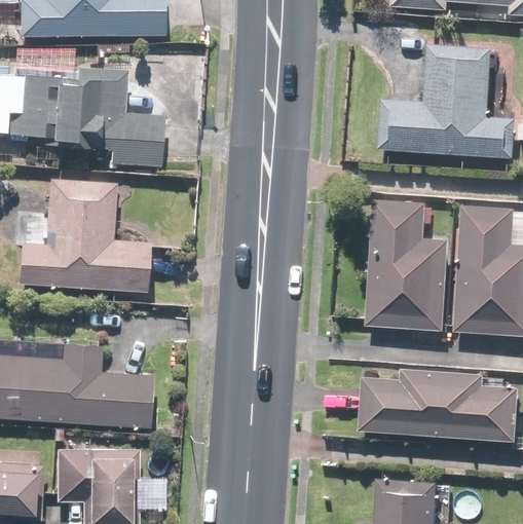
[(22,0),(22,34),(165,37),(165,0),(22,0)]
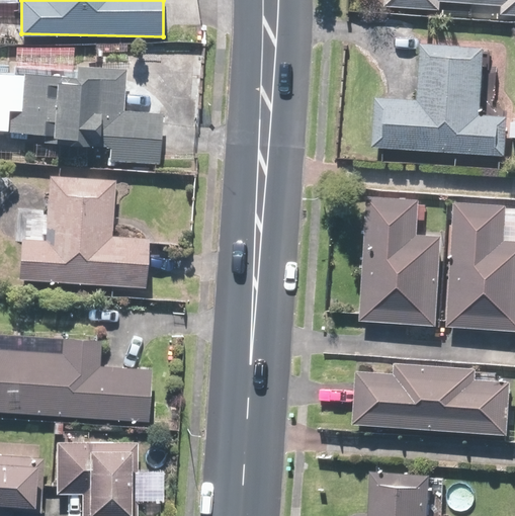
[(514,0),(385,0),(385,8),(439,13),(440,2),(503,7),(502,14),(514,15),(514,0)]
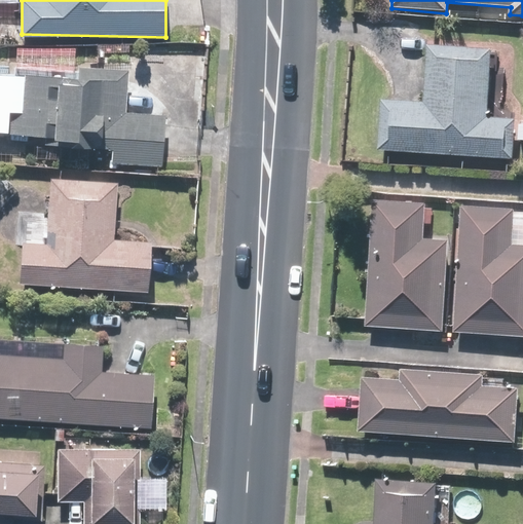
[(384,99),(380,149),(513,157),(514,142),(522,142),(522,119),(490,118),(494,50),(428,46),(424,101),(384,99)]
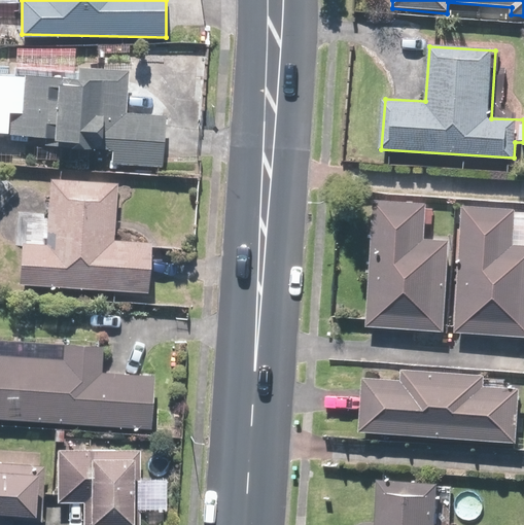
[(78,72),(24,70),(22,114),(8,113),(7,136),(43,137),(43,145),(109,147),(108,165),(162,167),(164,116),(124,114),(126,69),(78,67),(78,72)]
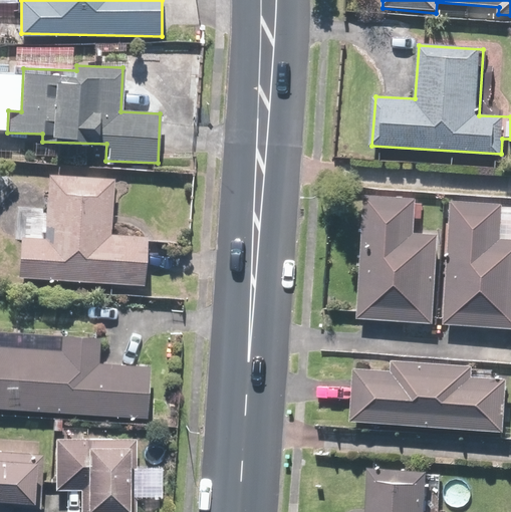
[(23,238),(20,278),(144,287),(147,237),(111,235),(115,182),(51,177),(46,240),(23,238)]
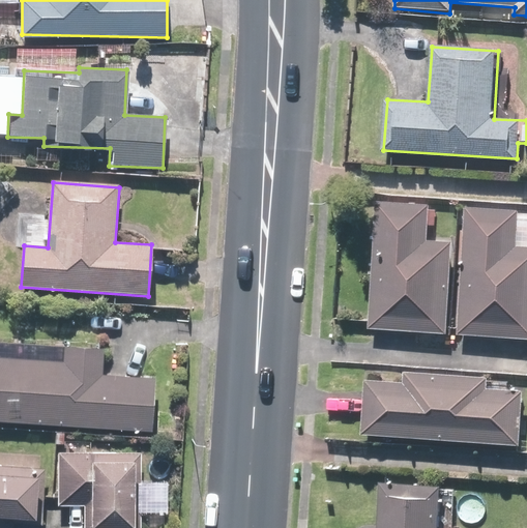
[(433,203),(377,200),(370,326),(446,330),(451,243),(431,242),(433,203)]
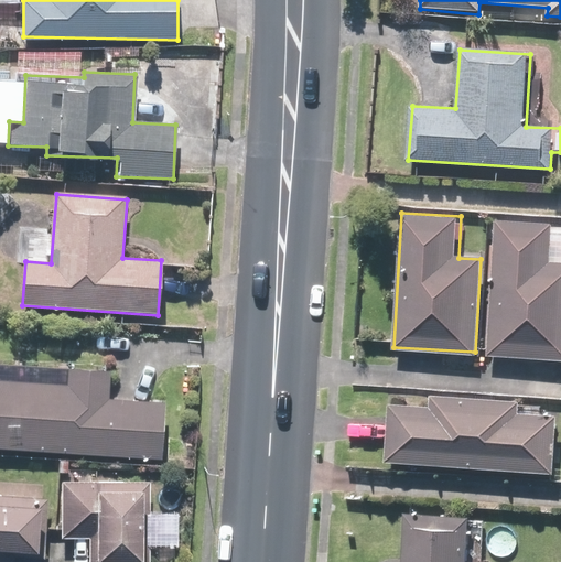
[(560,224),(496,222),(491,356),(560,357),(560,224)]
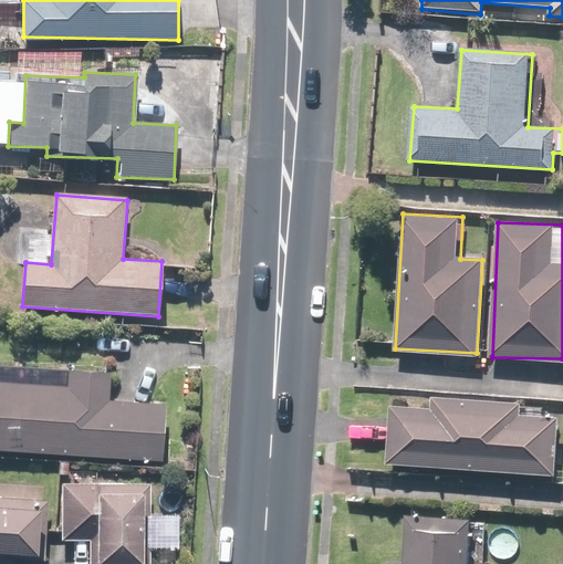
[(0,451),(163,462),(166,406),(110,403),(112,373),(0,365),(0,451)]
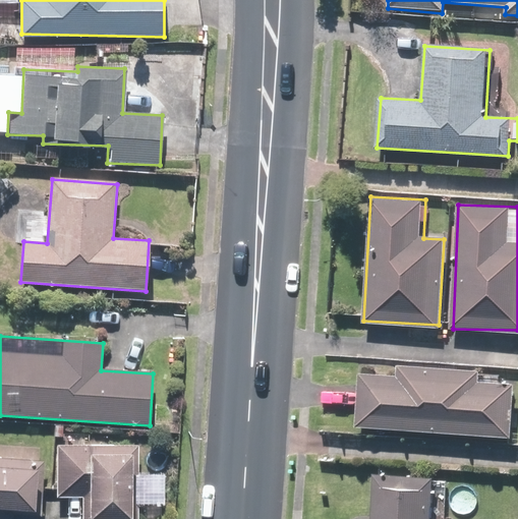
[(361,375),(358,426),(512,438),(516,386),(481,384),(482,369),(399,363),(398,378),(361,375)]
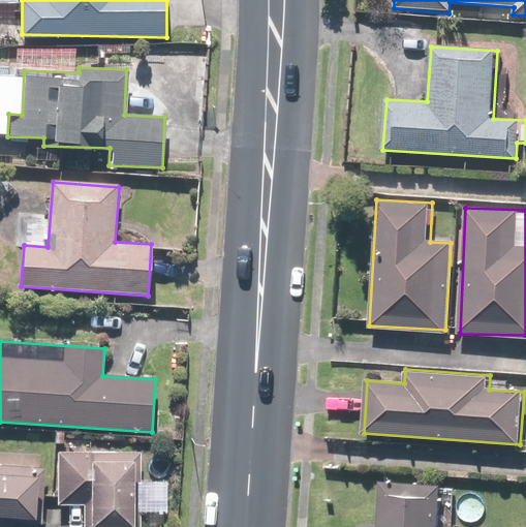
[(13,526),(14,516),(37,517),(39,455),(0,453),(0,526),(13,526)]
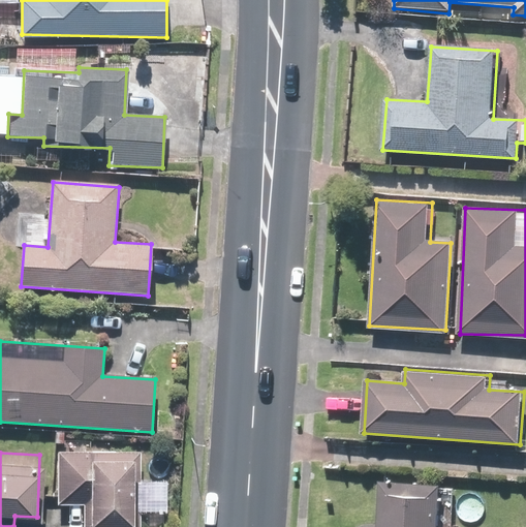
[(136,526),(138,455),(57,453),(56,506),(81,506),(80,526),(136,526)]
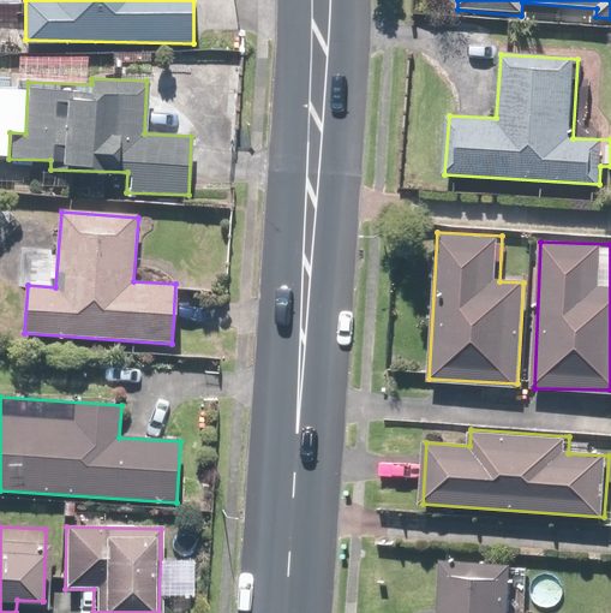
[(509,612),(515,563),(447,555),(441,612),(509,612)]
